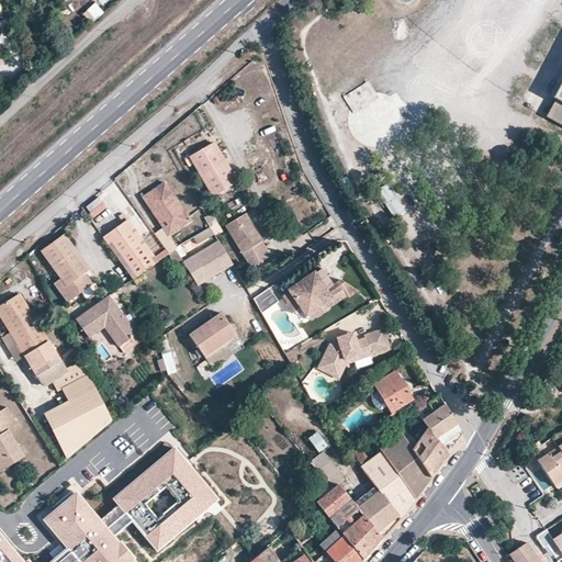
[(91,24),(104,13),(96,2),(82,13),(91,24)]
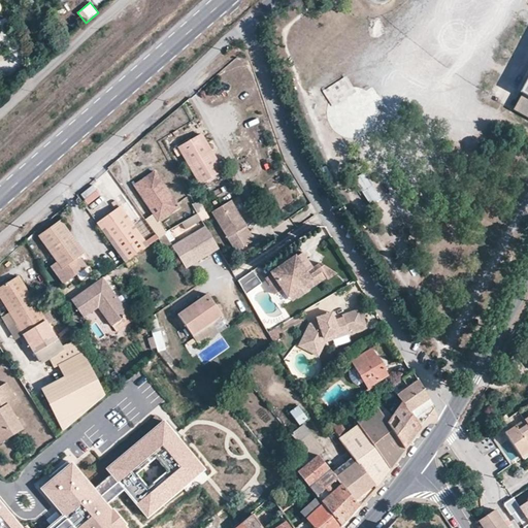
[(527,73),(520,90),(525,93),(516,109),(527,116),(527,73)]
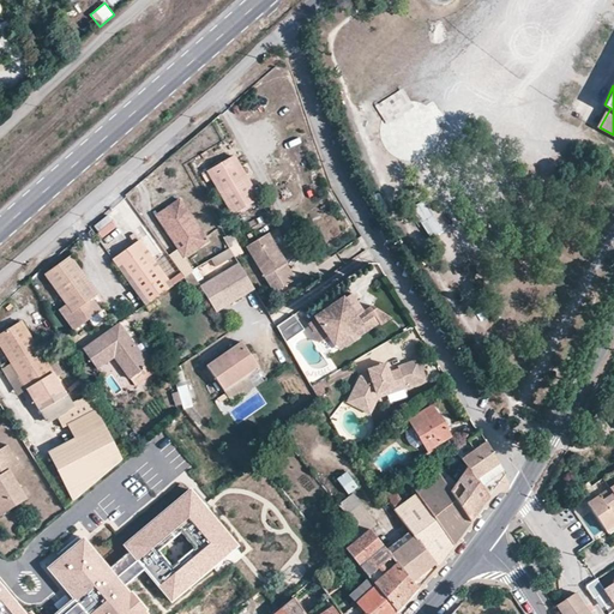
[(235,156),(208,170),(232,214),(258,199),(235,156)]
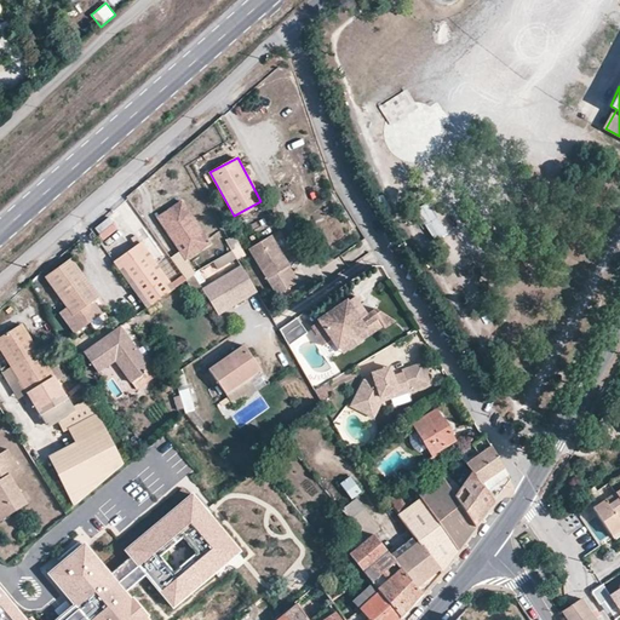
[(182,200),(158,217),(187,258),(211,241),(182,200)]
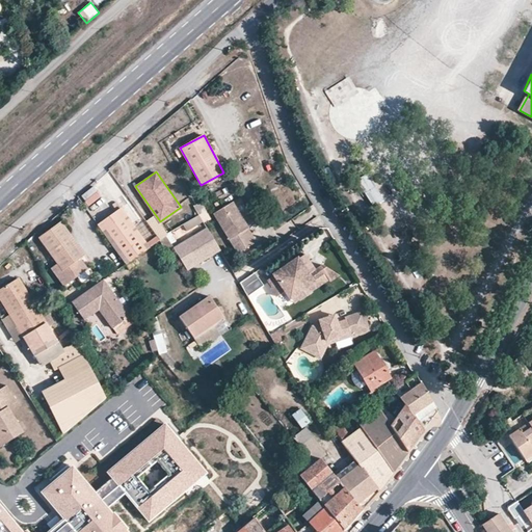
[(80,195),(90,210),(103,202),(91,187),(80,195)]
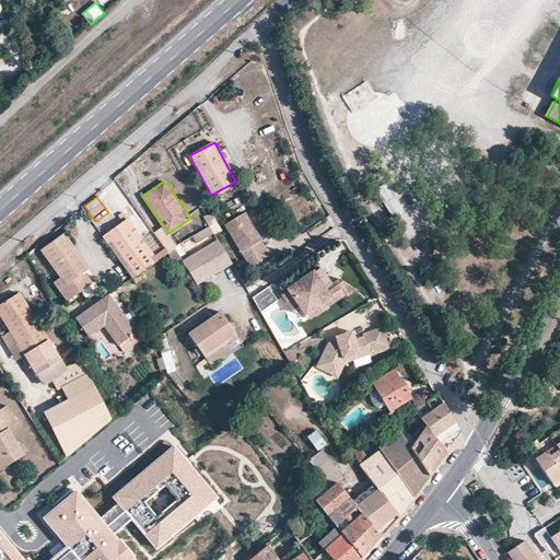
[(244,209),(223,222),(249,265),(269,253),(255,228),(249,218),(244,209)]
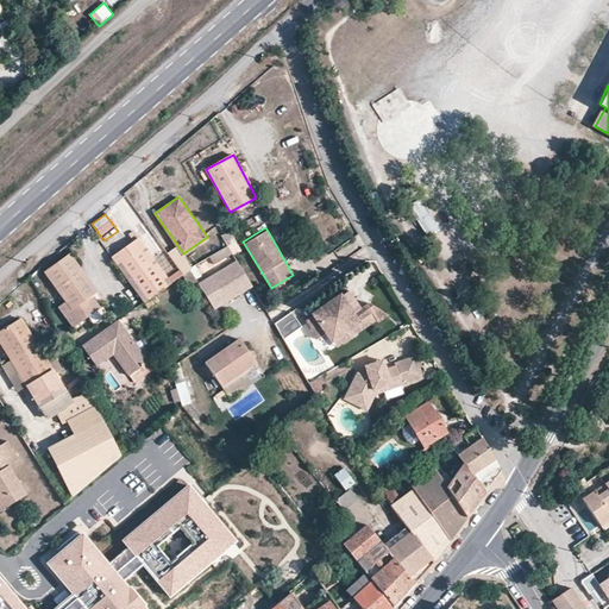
[(232,228),(223,234),(228,245),(238,239),(232,228)]
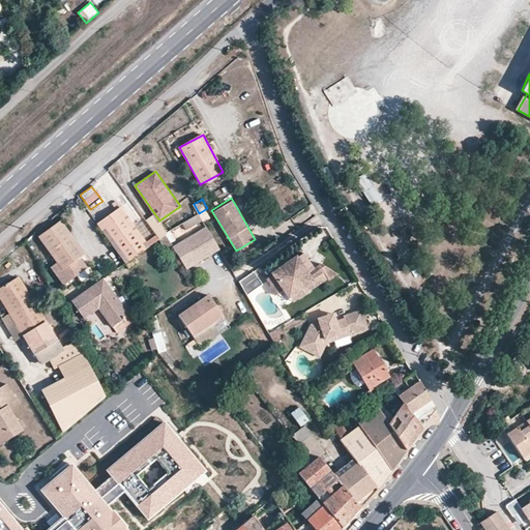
[(243,202),(236,206),(241,215),(248,211),(243,202)]
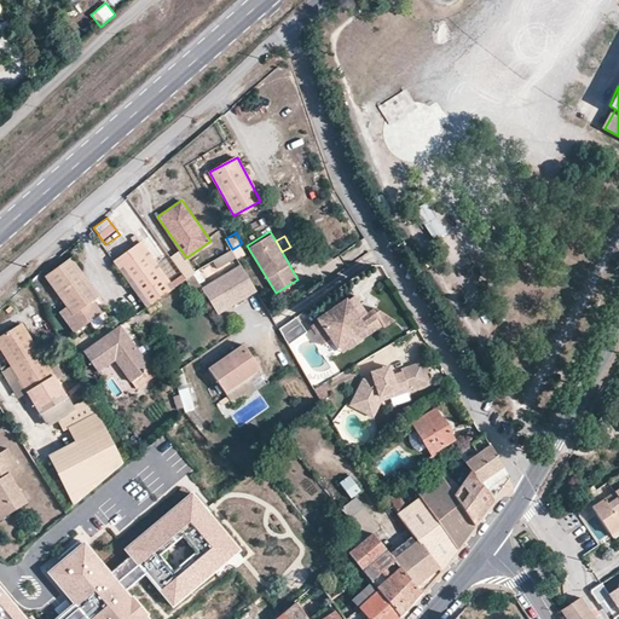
[(113,261),(146,307),(152,302),(174,287),(140,241),(113,261)]
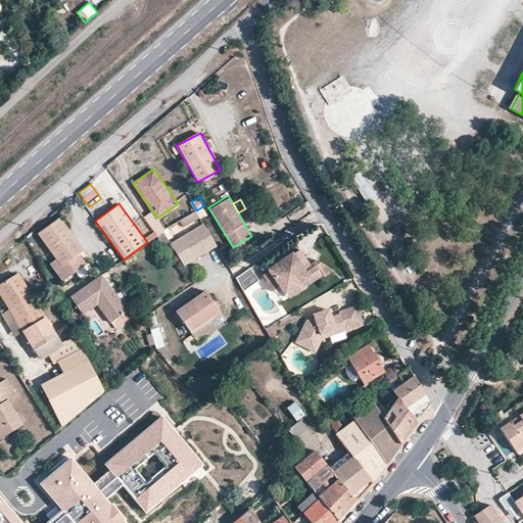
[(170,242),(183,264),(216,244),(202,223),(196,210),(172,225),(179,236),(170,242)]
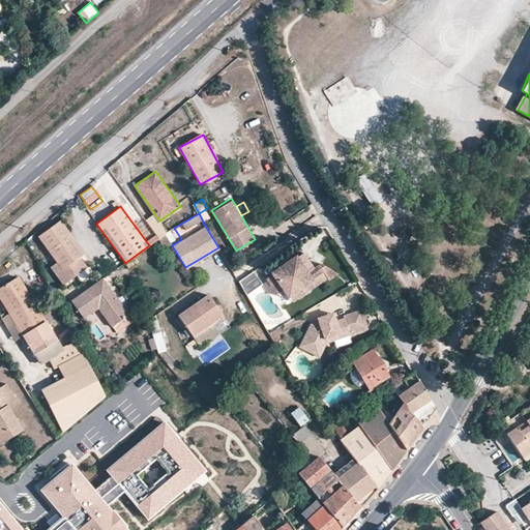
[(60,222),(38,238),(62,270),(84,254),(60,222)]
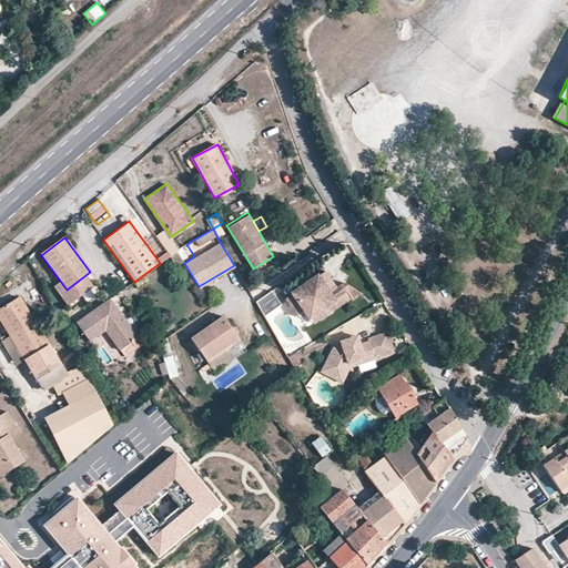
[(184,263),(176,252),(170,256),(179,267),(184,263)]
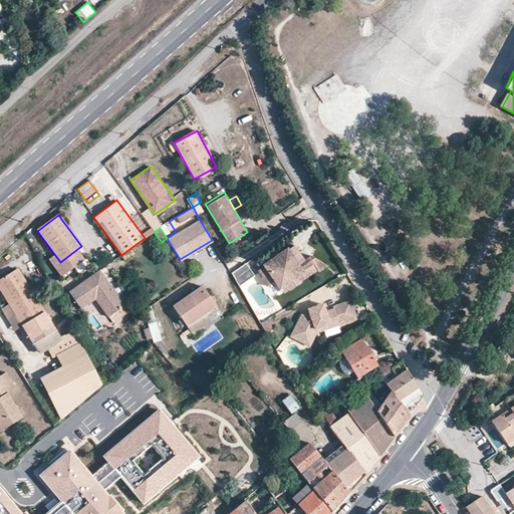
[(300,252),(295,245),(261,269),(265,276),(264,277),(270,285),(278,279),(282,286),(301,272),(304,272),(309,269),(309,267),(315,263),(318,267),(320,270),(328,264),(312,254),(303,261),(298,253),(300,252)]
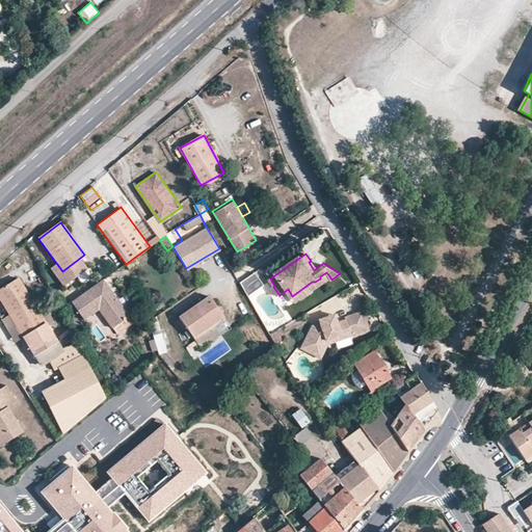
[(131,260),(126,264),(130,269),(135,265),(131,260)]
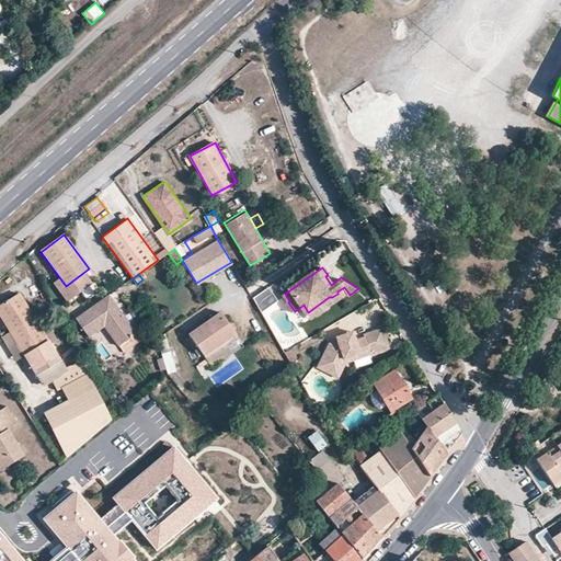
[(270,287),(254,298),(262,312),(279,300),(270,287)]
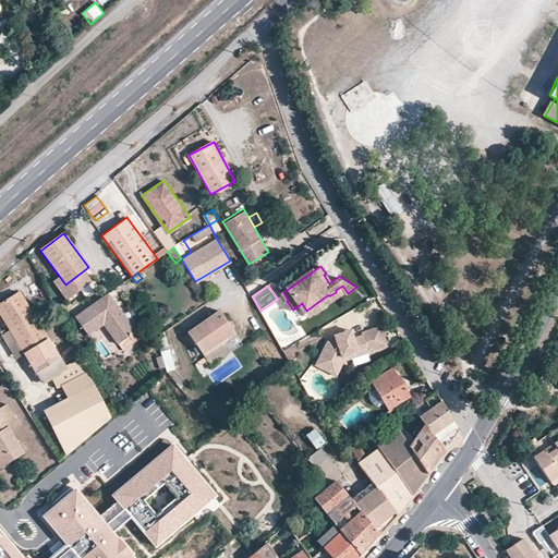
[(327,295),(306,311),(312,317),(318,313),(320,315),(330,308),(327,304),(346,290),(342,286),(336,290),(336,292),(330,295),(327,295)]
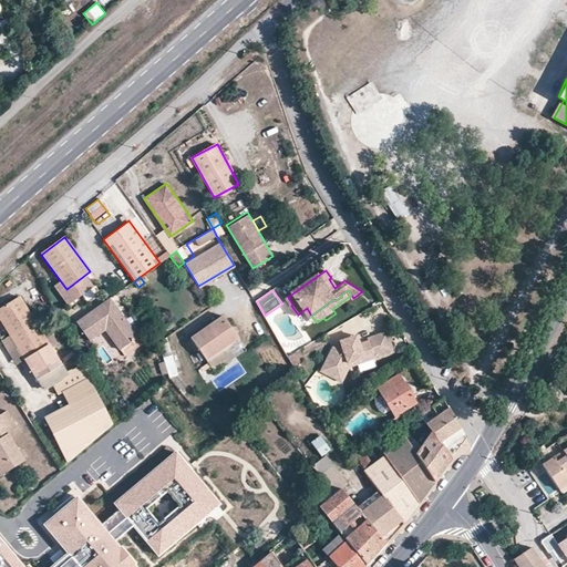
[(0,308),(0,319),(26,360),(50,344),(20,296),(0,308)]
